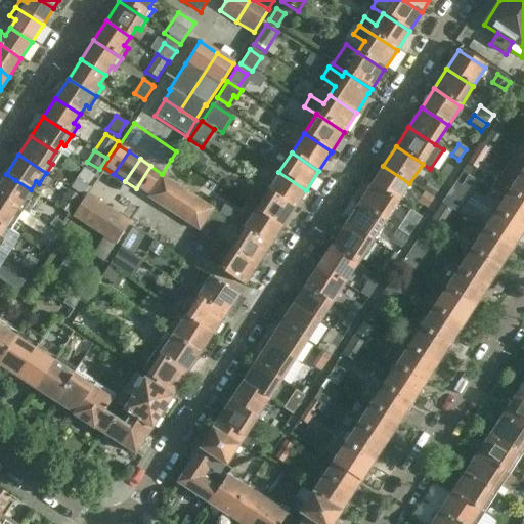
[(446,164),(440,173),(447,178),(453,169),(446,164)]
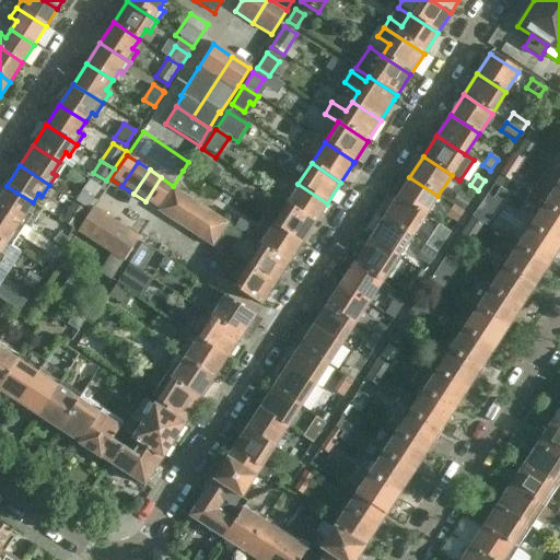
[(499,175),(480,203),(498,216),(509,198),(513,201),(522,189),(509,182),(501,193),(499,191),(506,181),(499,175)]
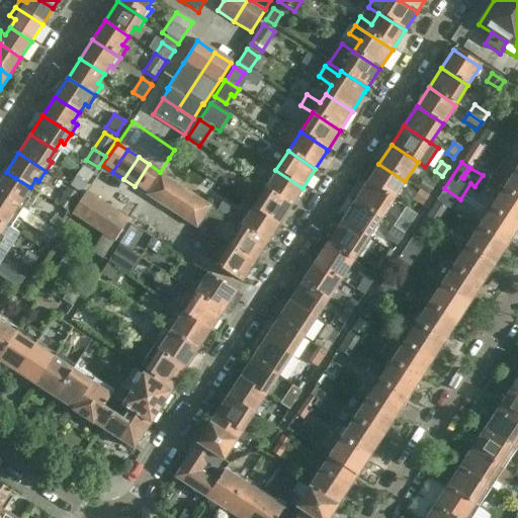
[(149,164),(135,186),(146,193),(159,174),(160,172),(149,164)]
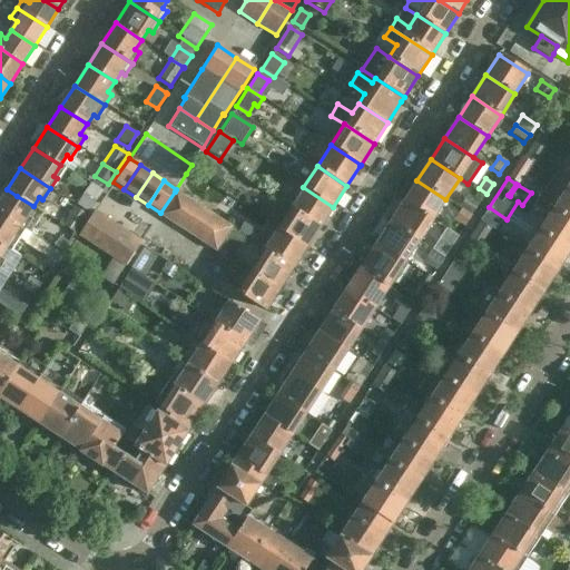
[(404,200),(403,202),(411,206),(432,220),(445,199),(416,180),(404,200)]
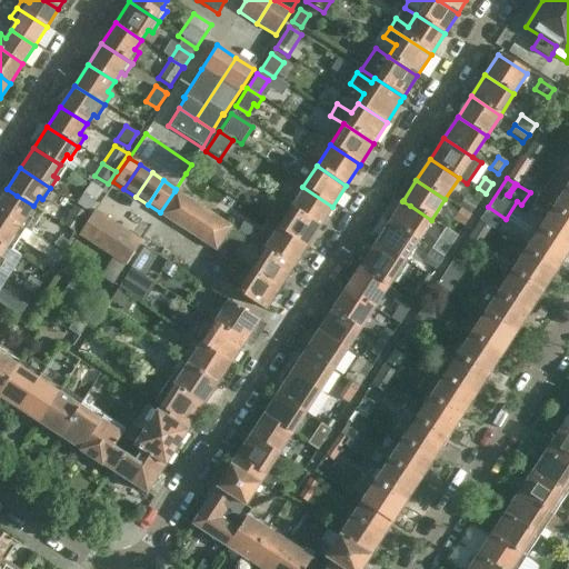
[(90,183),(76,205),(88,213),(102,191),(90,183)]
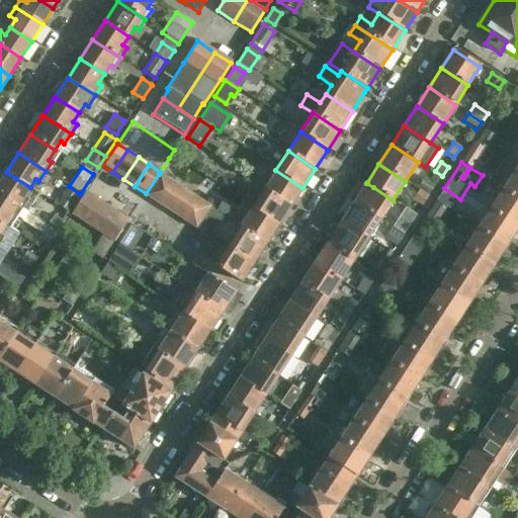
[(290,206),(303,188),(275,170),(263,189),(290,206)]
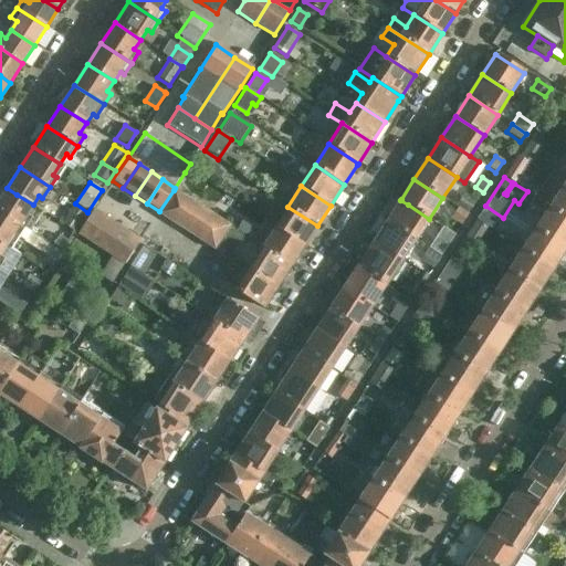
[(553,270),(565,249),(565,189),(563,187),(522,250),(553,270)]
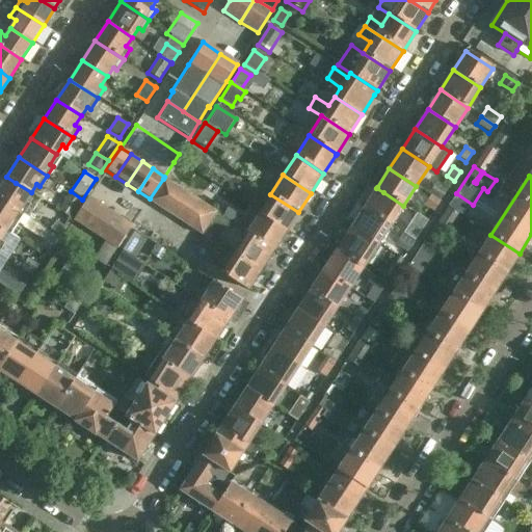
[(6,177),(0,185),(0,200),(22,215),(28,206),(24,203),(31,192),(16,183),(6,177)]
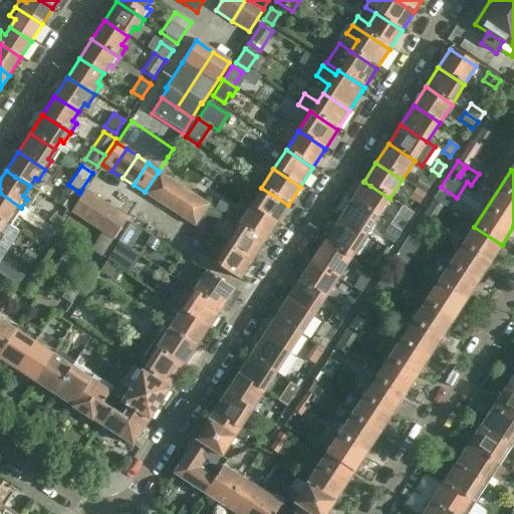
[(158,173),(145,192),(144,194),(156,203),(170,181),(158,173)]
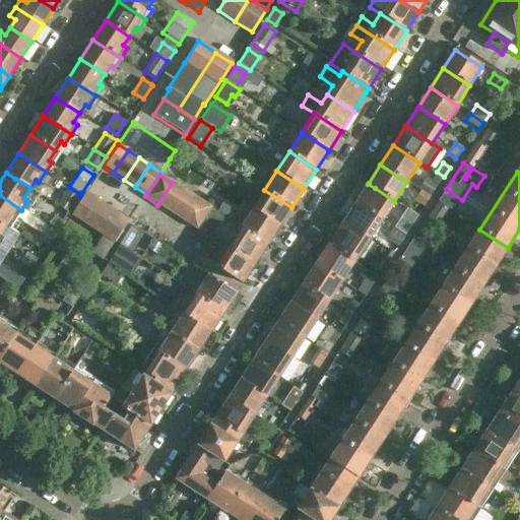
[(427,178),(418,190),(420,191),(431,197),(438,186),(427,178)]
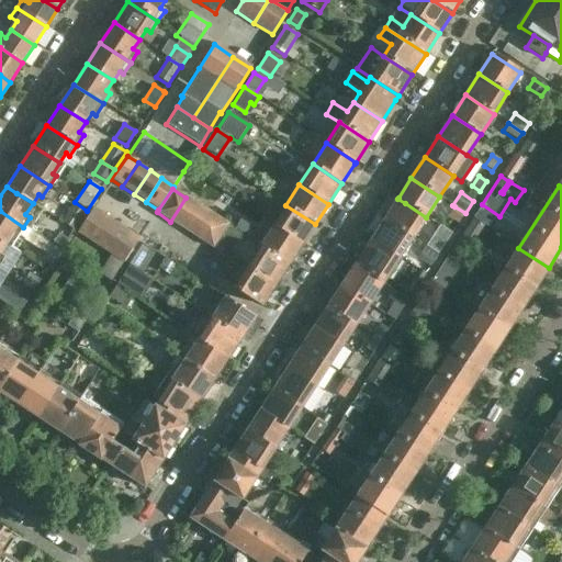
[(184,231),(200,206),(186,198),(170,222),(184,231)]
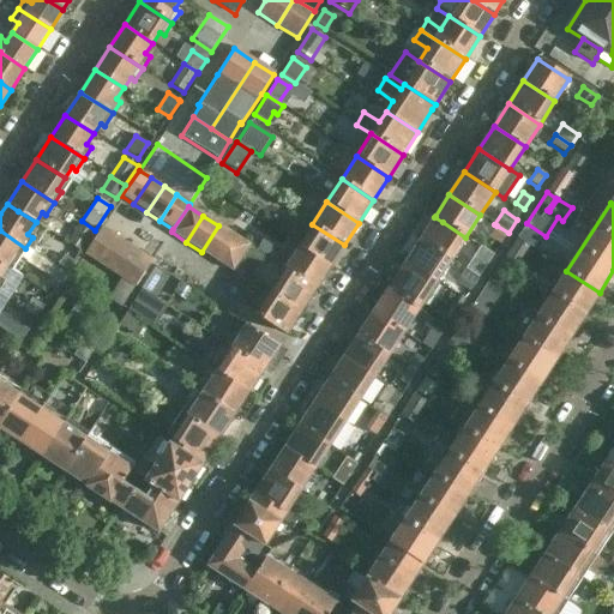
[(434,217),(420,240),(451,260),(464,240),(465,238),(443,222),(434,217)]
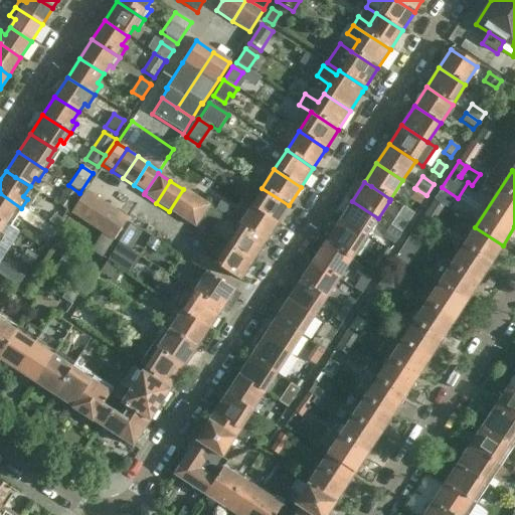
[(66,187),(56,204),(67,211),(77,194),(66,187)]
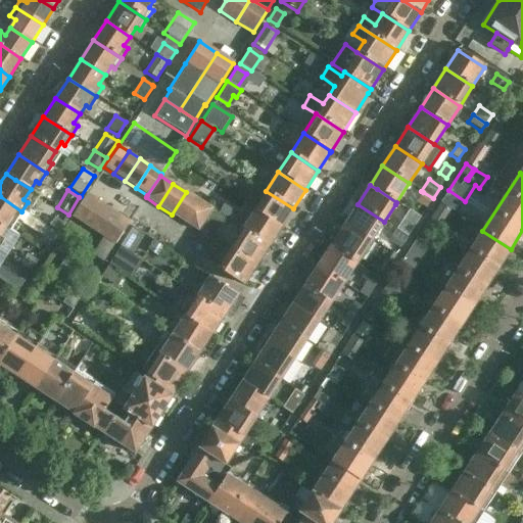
[(281,228),(293,208),(266,191),(253,209),(281,228)]
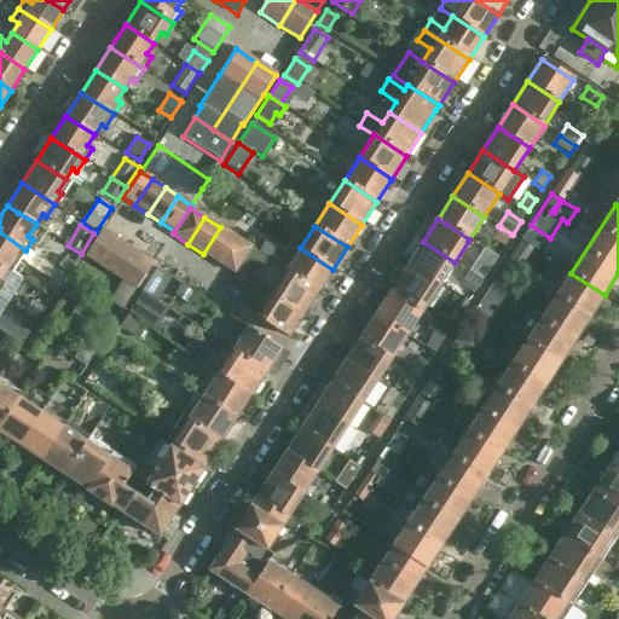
[(220,227),(203,254),(218,264),(235,238),(220,227)]
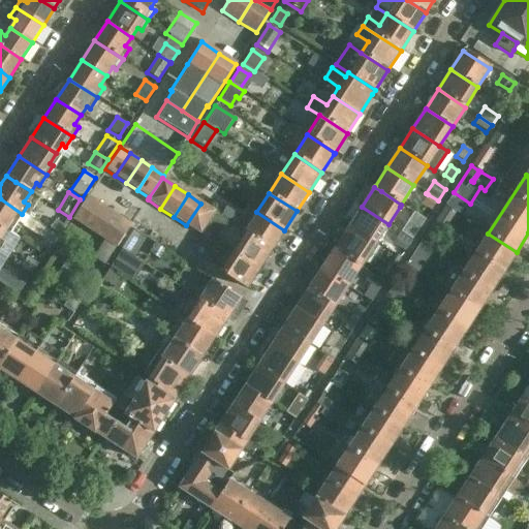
[(428,194),(422,205),(431,211),(438,200),(428,194)]
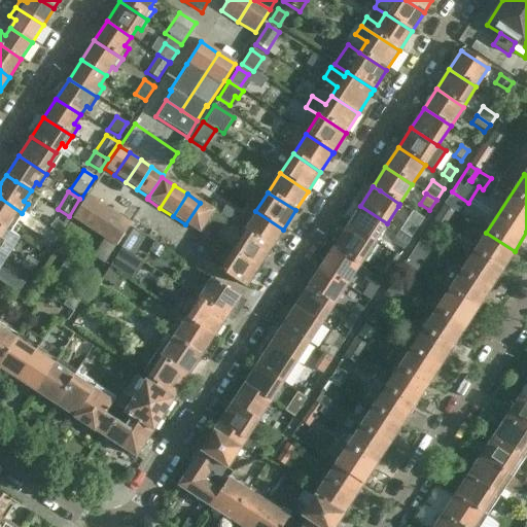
[(81,225),(85,219),(97,202),(89,197),(74,220),(81,225)]
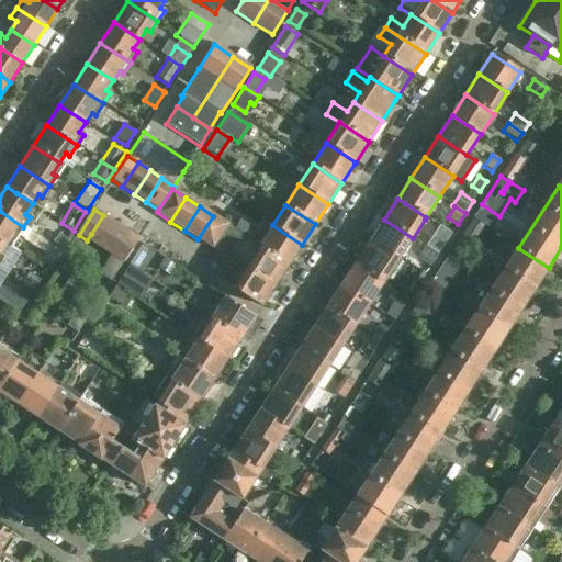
[(0,211),(0,242),(6,245),(9,248),(17,236),(23,227),(0,211)]
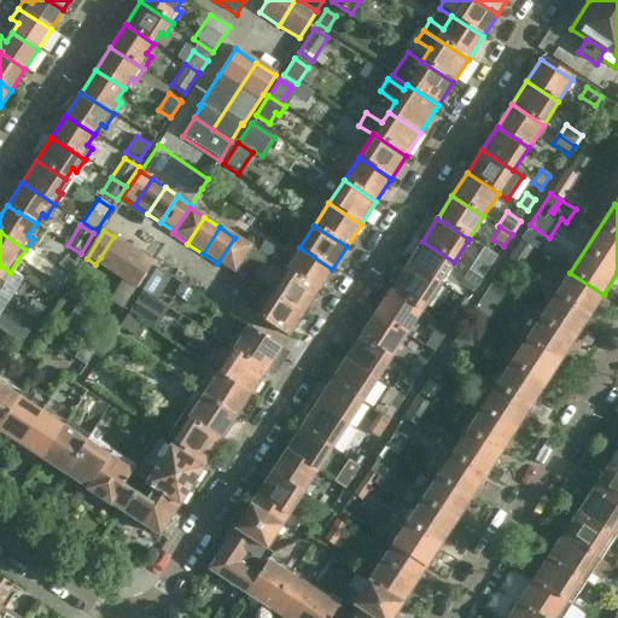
[(123,281),(136,290),(153,263),(114,237),(100,257),(95,264),(123,281)]
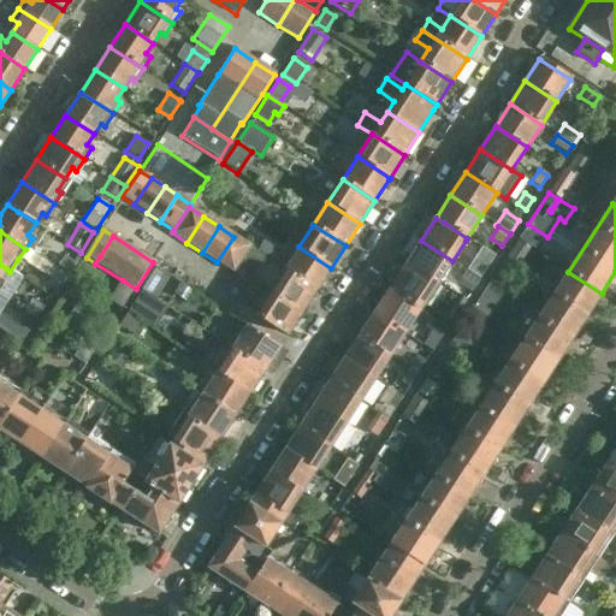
[(234,237),(217,262),(232,273),(249,247),(234,237)]
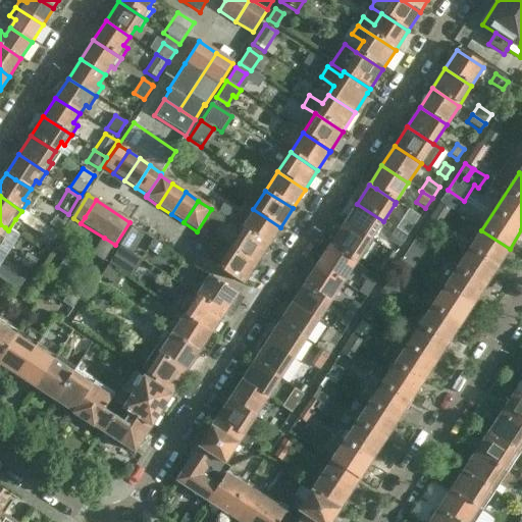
[(415,265),(450,211),(437,203),(404,257),(415,265)]
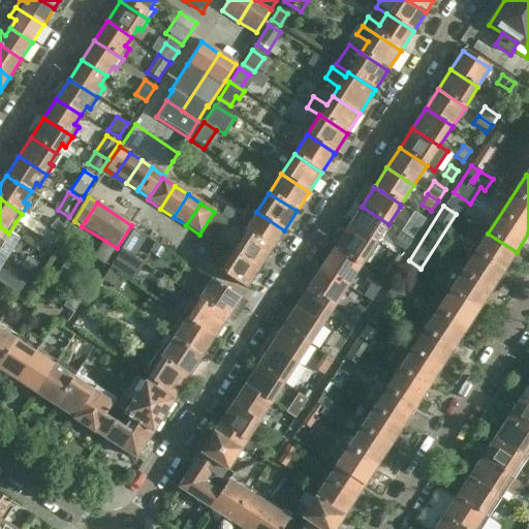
[(362,207),(349,225),(376,243),(389,224),(362,207)]
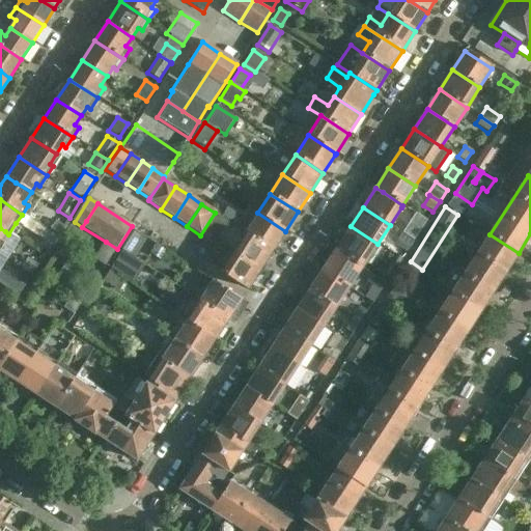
[(226,208),(221,216),(221,217),(229,222),(235,226),(242,218),(226,208)]
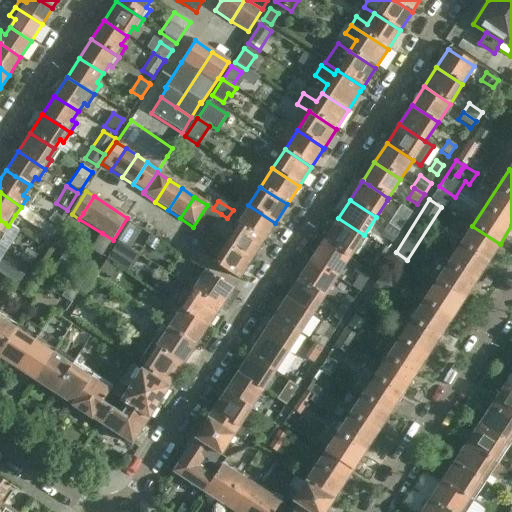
[(207,204),(207,205),(193,227),(197,230),(198,227),(200,228),(201,226),(209,232),(221,214),(213,209),(213,208),(207,204)]
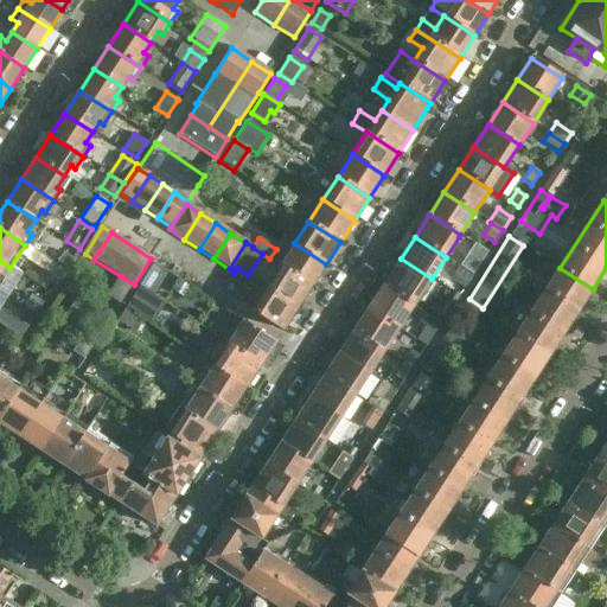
[(311,287),(326,264),(294,243),(280,266),(311,287)]
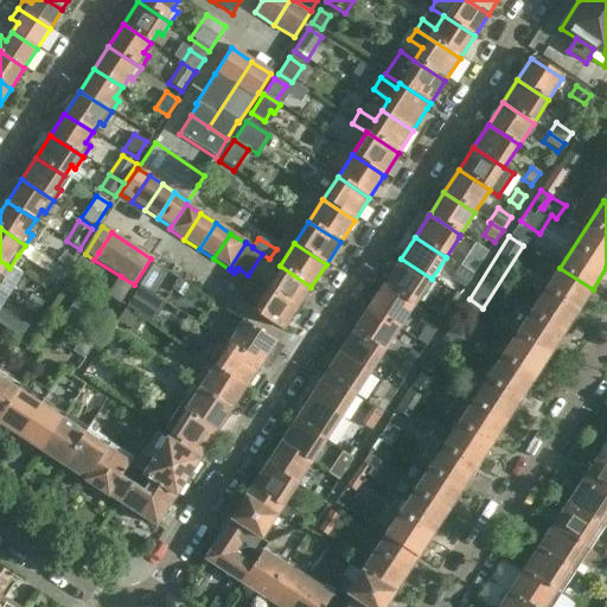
[(470,253),(460,267),(473,275),(481,261),(470,253)]
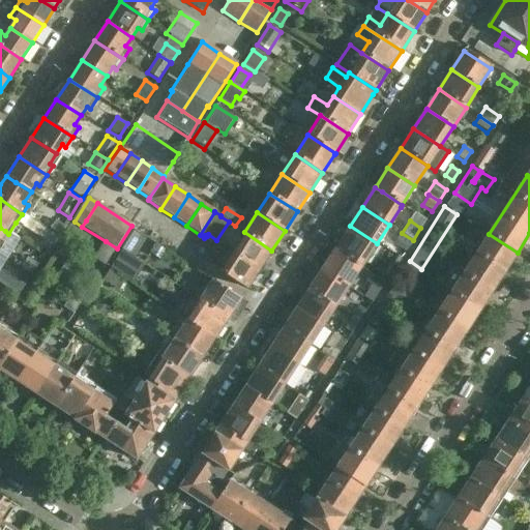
[(350,226),(337,245),(363,263),(377,243),(350,226)]
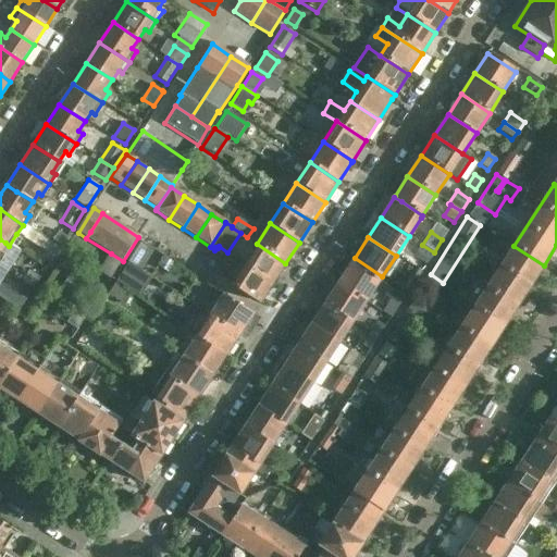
[(136,242),(123,261),(140,272),(152,252),(136,242)]
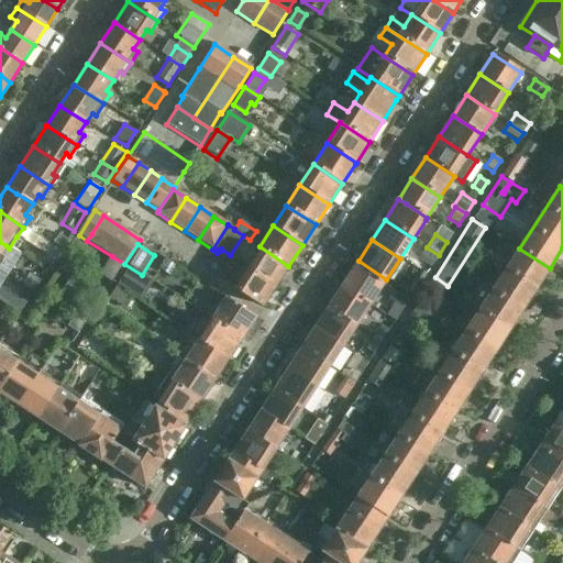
[(275,287),(288,266),(260,246),(246,267),(275,287)]
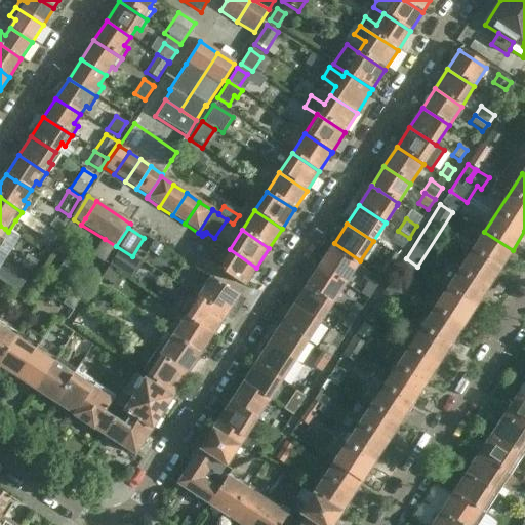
[(398,231),(393,238),(404,245),(409,238),(398,231)]
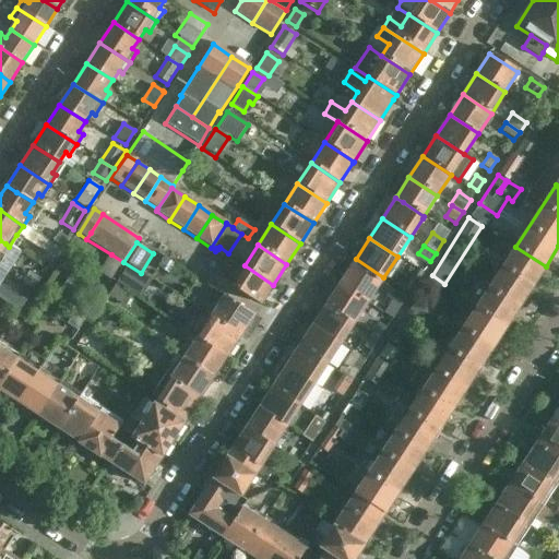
[(506,329),(546,266),(515,247),(475,309),(506,329)]
